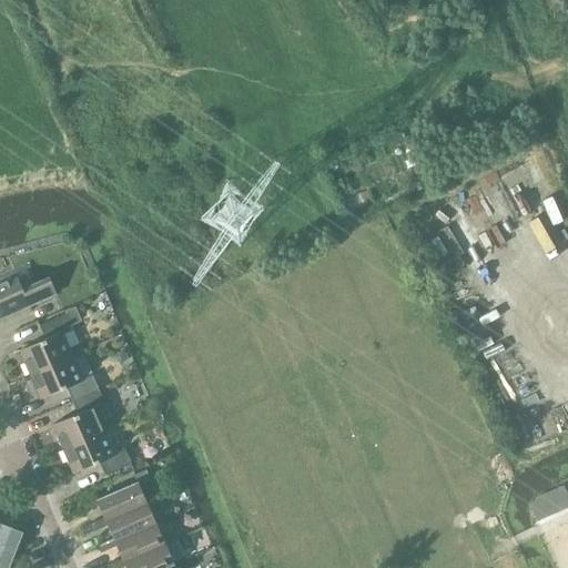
[(518,164),(525,188),(541,182),(534,159),(518,164)]
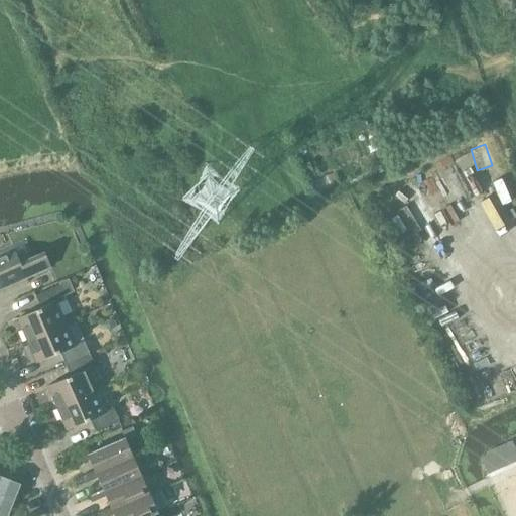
[(489,250),(509,239),(495,211),(475,221),(489,250)]
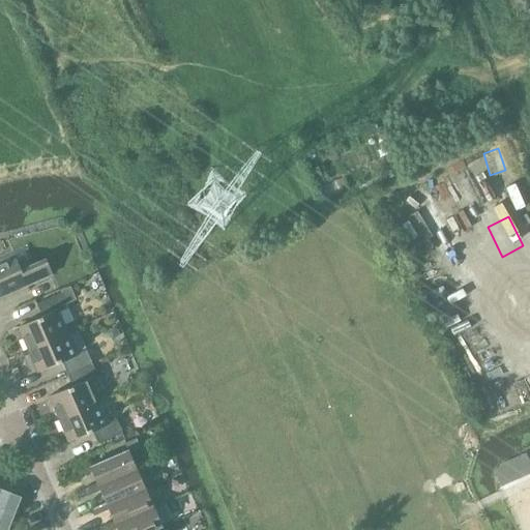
[(0,260),(0,296),(52,274),(46,259),(20,270),(13,255),(0,260)]
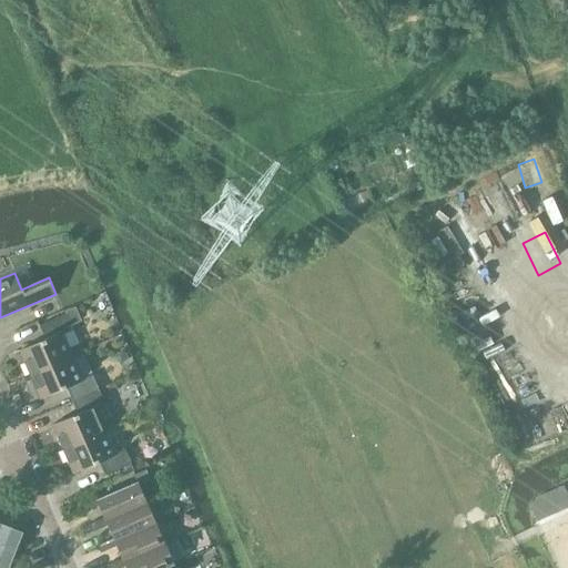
[(19,351),(29,375),(72,356),(62,333),(72,330),(66,314),(39,326),(44,340),(19,351)]
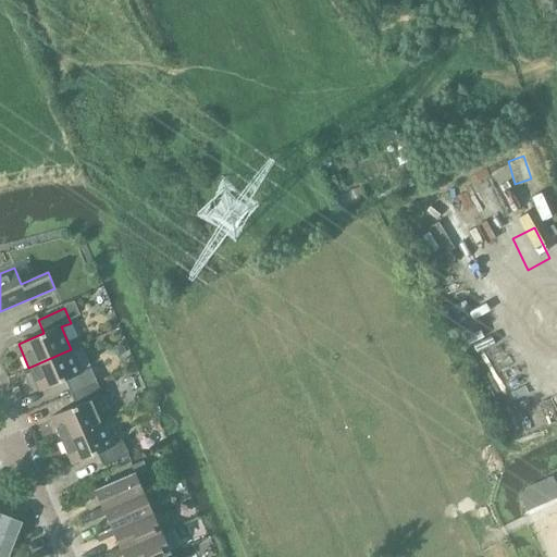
[(64,381),(70,394),(96,382),(90,368),(81,372),(71,349),(28,368),(39,392),(64,381)]
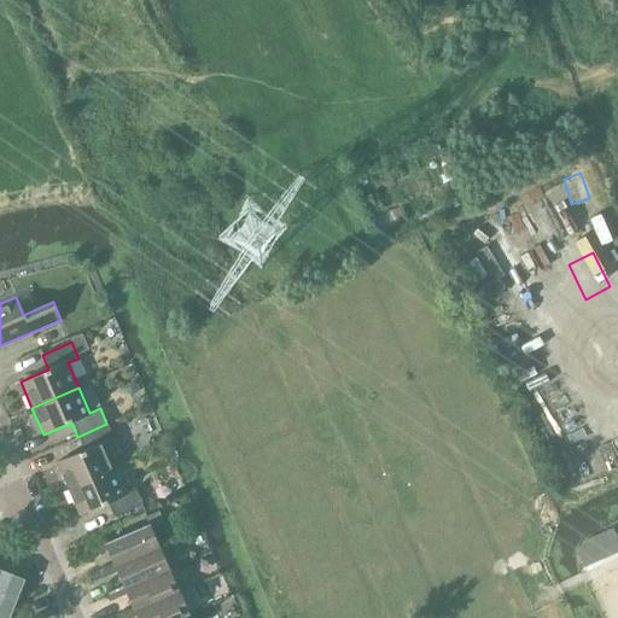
[(56,462),(68,489),(115,470),(103,444),(114,439),(106,424),(77,437),(83,450),(56,462)]
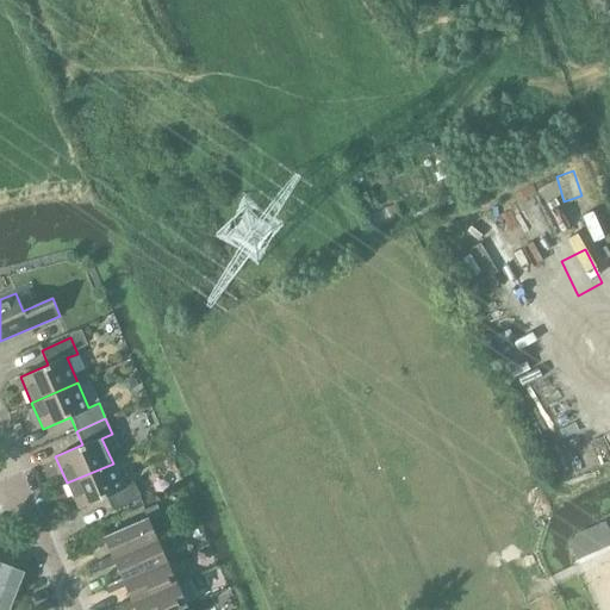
[(27,453),(35,466),(76,444),(69,431),(27,453)]
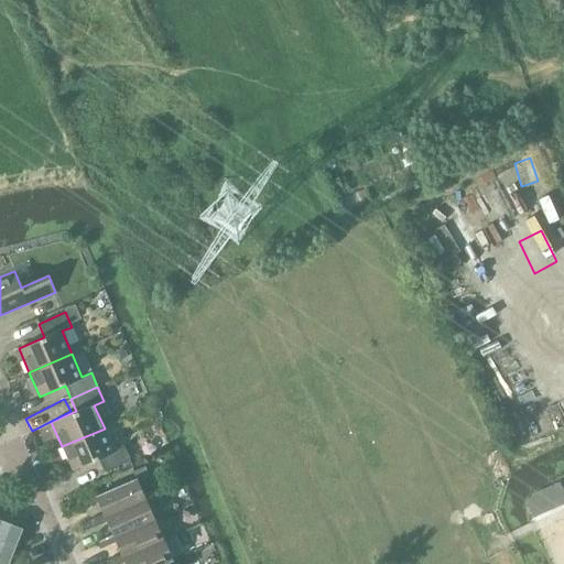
[(105,429),(62,446),(72,470),(98,459),(104,473),(130,461),(123,447),(115,451),(105,429)]
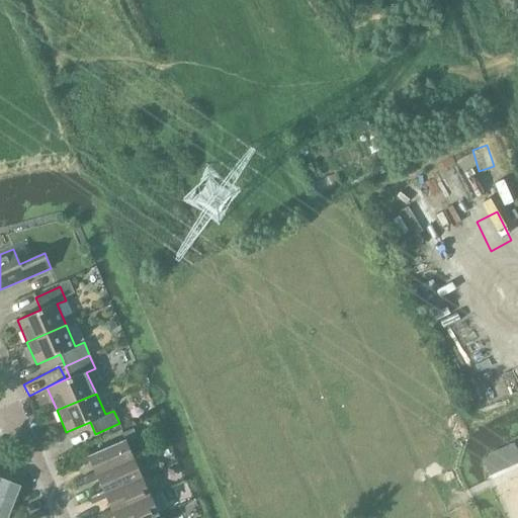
[(90,460),(95,471),(96,476),(134,458),(124,439),(89,455),(88,453),(72,460),(75,466),(90,460)]
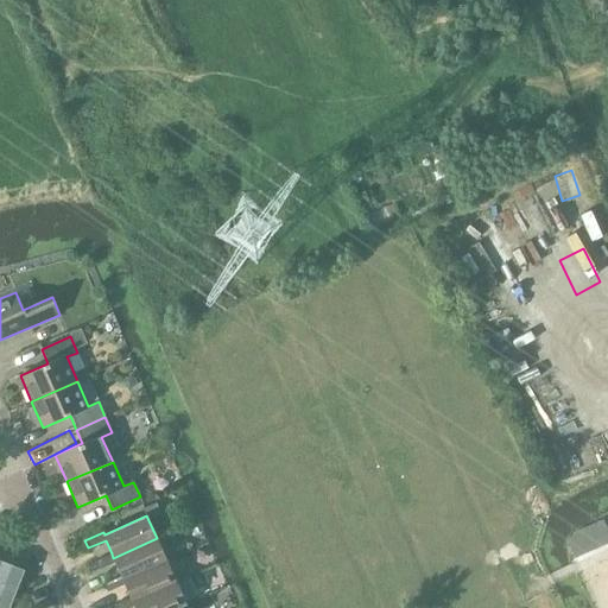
[(115,562),(121,576),(122,580),(166,561),(157,538),(113,558),(112,553),(94,562),(97,570),(115,562)]
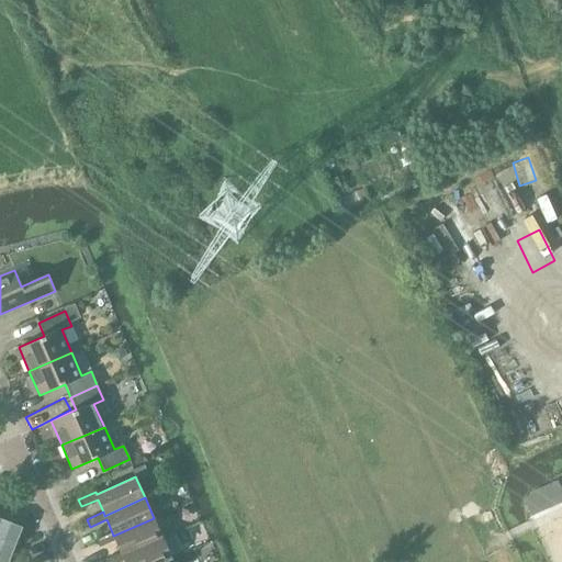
[(0,518),(0,519),(0,561),(8,561),(22,527),(0,518)]
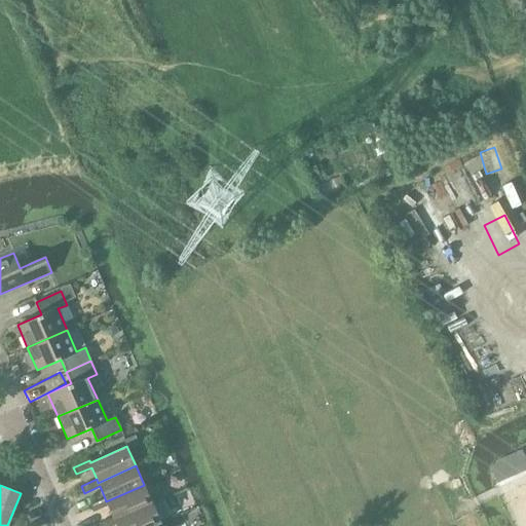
[(108,505),(113,517),(114,520),(152,503),(144,485),(106,501),(105,498),(89,504),(92,512),(108,505)]
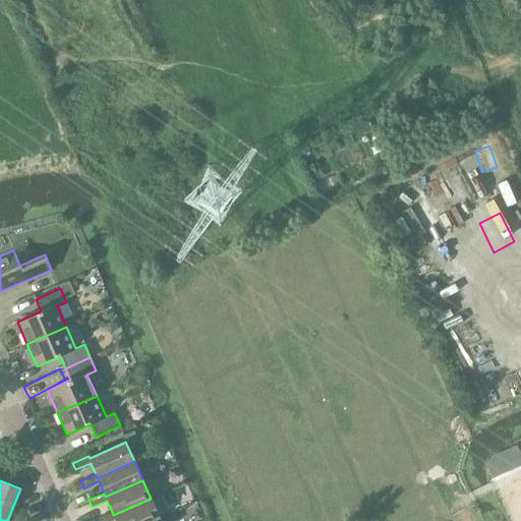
[(153,520),(160,518),(151,499),(113,515),(112,512),(97,519),(98,520),(110,520),(115,519),(115,520),(153,520)]
